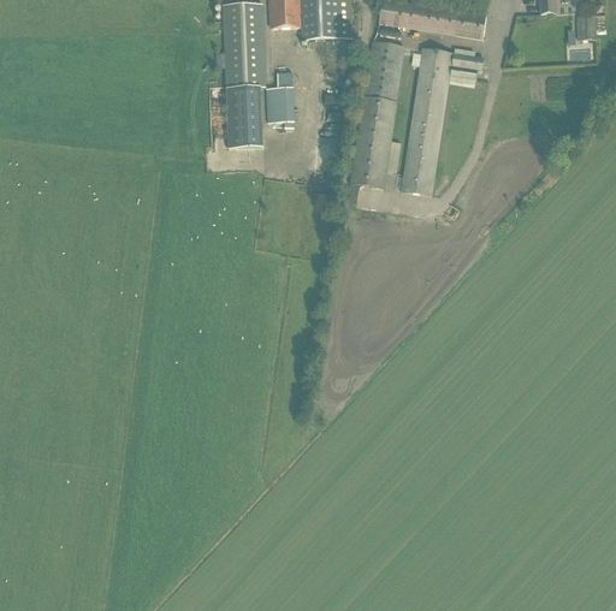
[(270,3),(271,27),(301,27),(301,39),(353,37),(350,0),(272,0),(272,3),(270,3)]
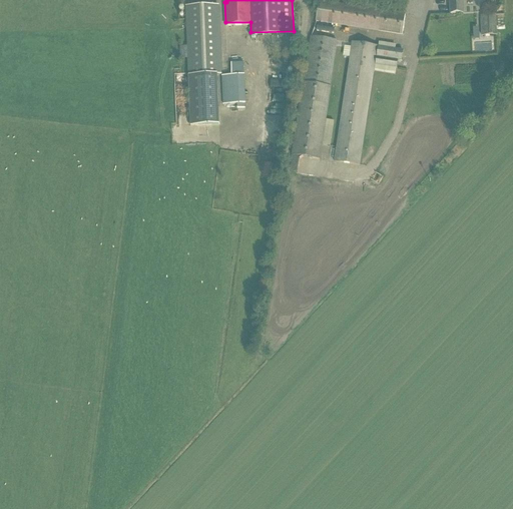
[(319,0),(316,18),(402,31),(403,25),(405,11),(332,0),(319,0)]
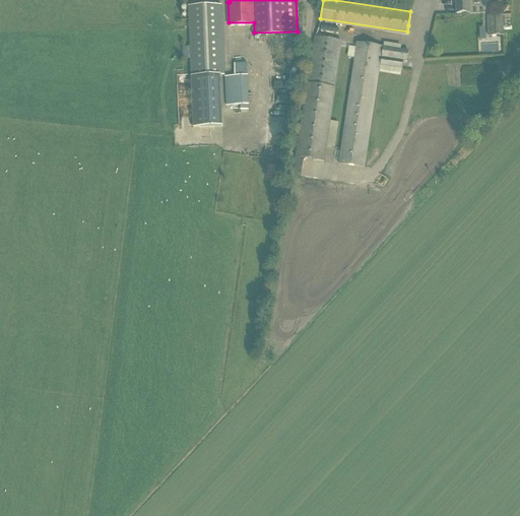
[(469,10),(468,0),(455,0),(456,10),(469,10)]
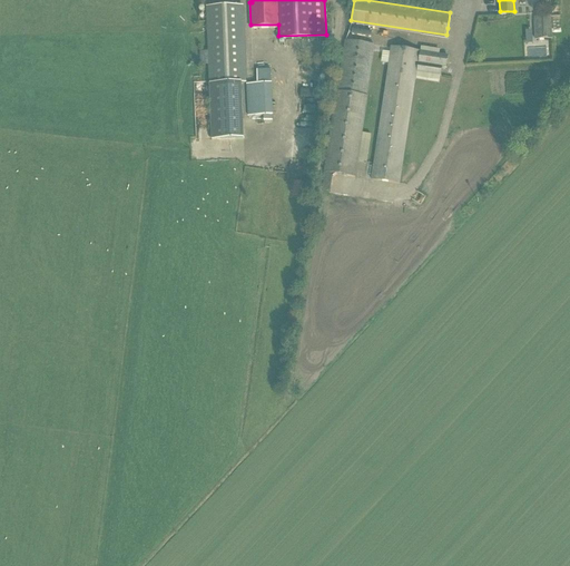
[(243,1),(205,2),(209,80),(241,79),(246,79),(243,1)]
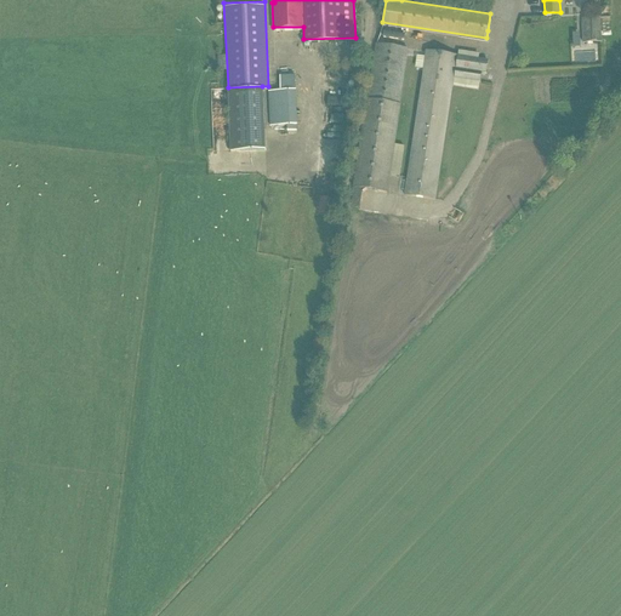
[(581,15),(582,39),(602,39),(600,13),(581,15)]
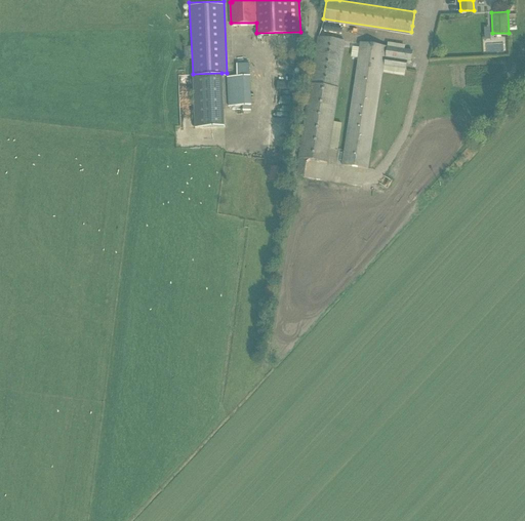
[(318,34),(311,81),(309,81),(295,172),(304,173),(306,158),(327,160),(330,145),(337,146),(341,120),(333,119),(337,85),(345,38),(318,34)]
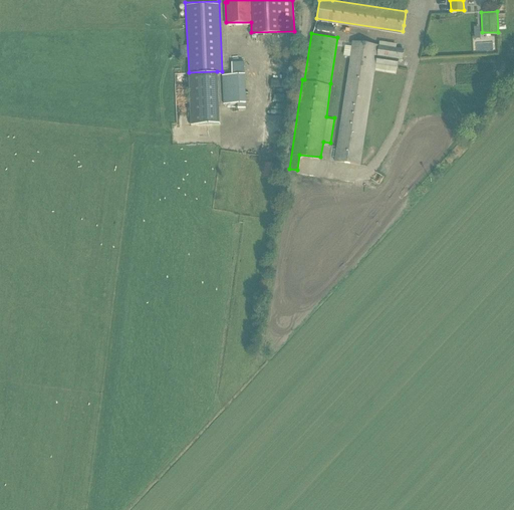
[(404,47),(352,40),(335,159),(360,163),(375,61),(397,64),(398,56),(402,57),(404,47)]
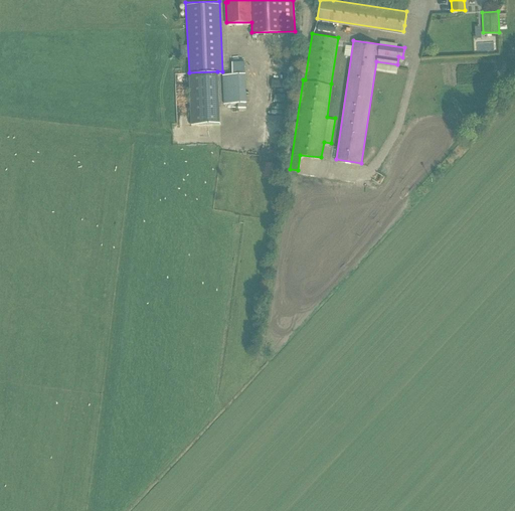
[(276,123),(270,123),(271,131),(283,131),(283,118),(276,118),(276,123)]
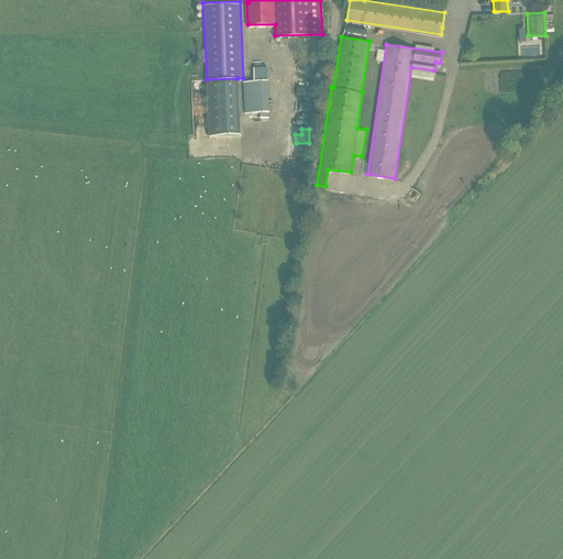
[(288,144),(287,153),(308,153),(308,145),(288,144)]
